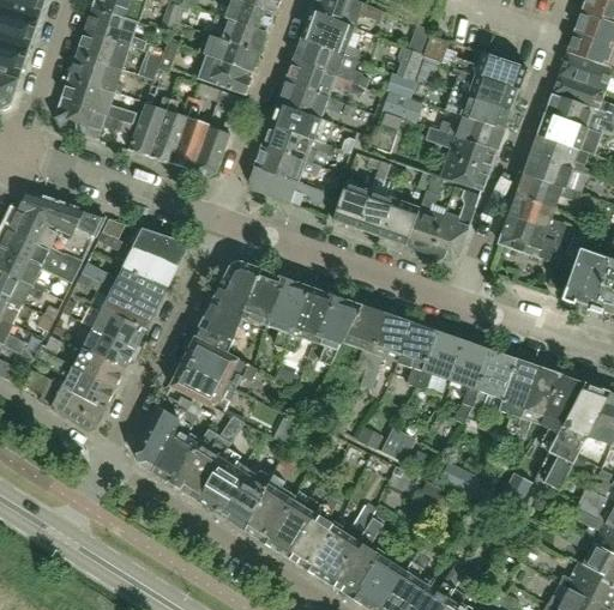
[(0,0),(0,4),(37,18),(43,0),(0,0)]
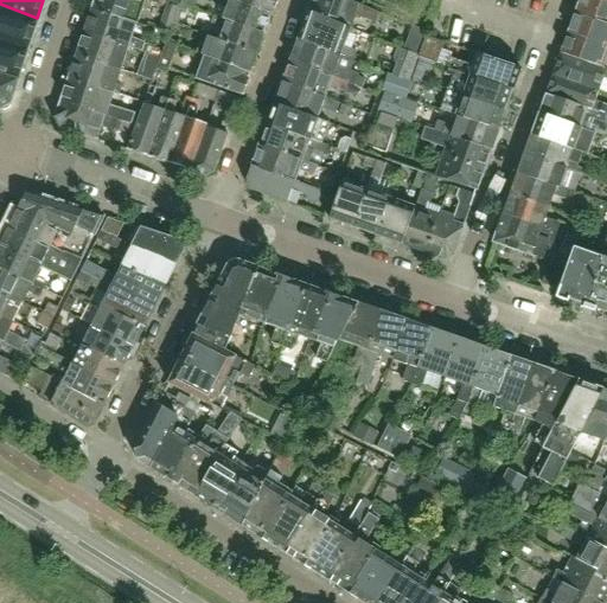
[(93,0),(93,2),(136,17),(141,0),(93,0)]
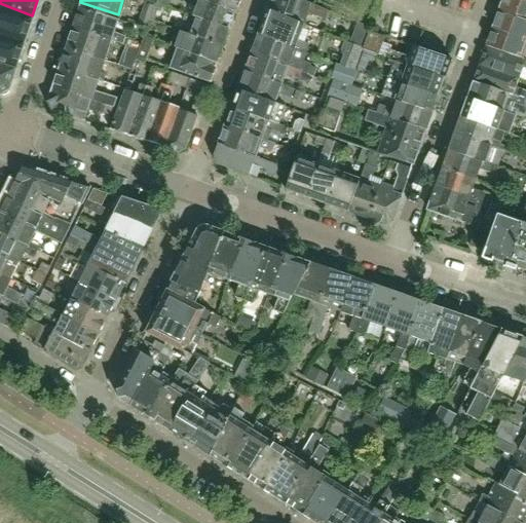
[(149,17),(154,4),(144,0),(144,1),(145,1),(138,23),(146,26),(149,17)]
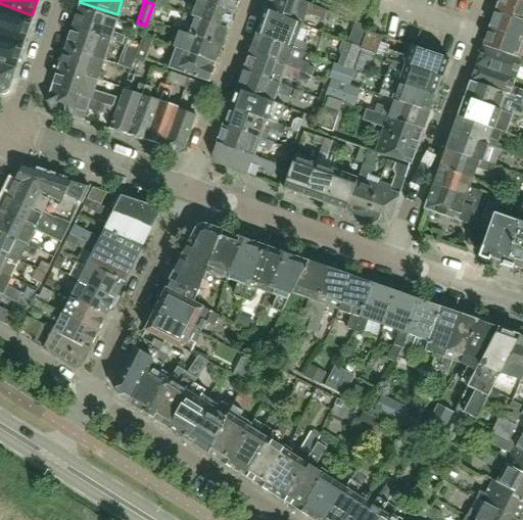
[(226,27),(232,8),(208,0),(196,0),(195,3),(191,13),(226,27)]
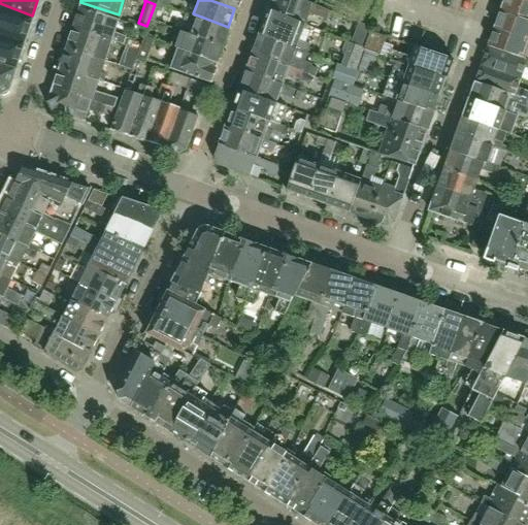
[(210,0),(234,8),(237,0),(210,0)]
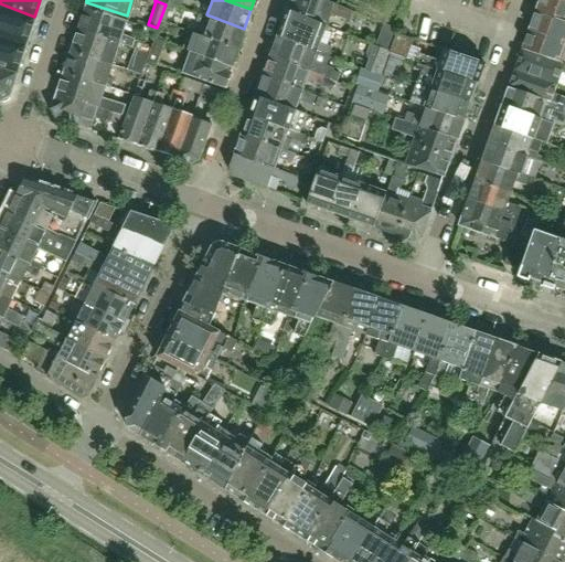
[(288,0),(286,8),(328,23),(332,12),(348,19),(352,9),(339,3),(337,2),(331,0),(288,0)]
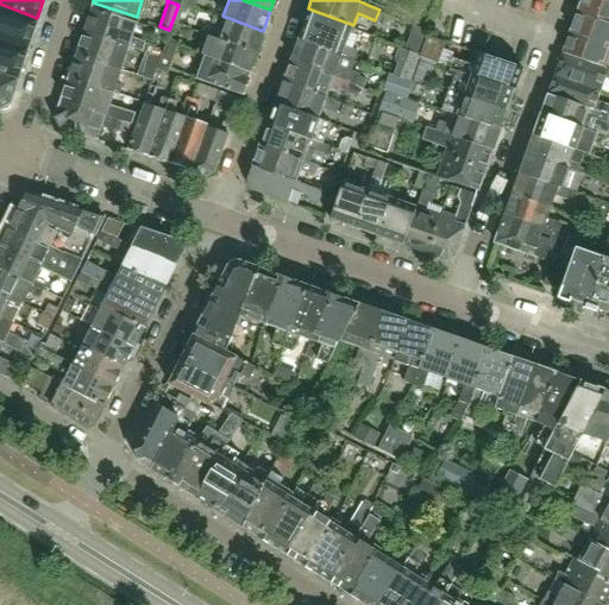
[(579,0),(576,10),(608,21),(608,0),(579,0)]
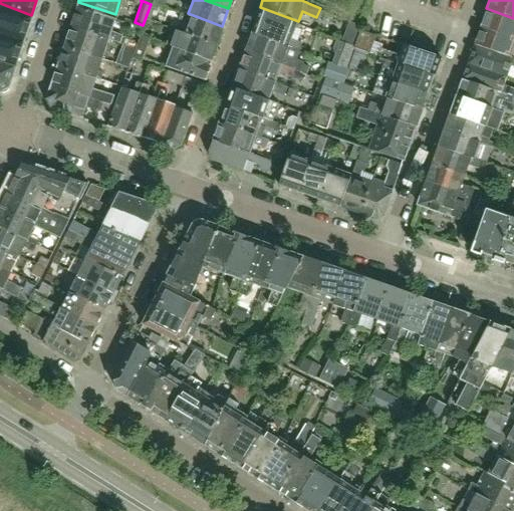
[(31,15),(0,3),(0,31),(23,39),(31,15)]
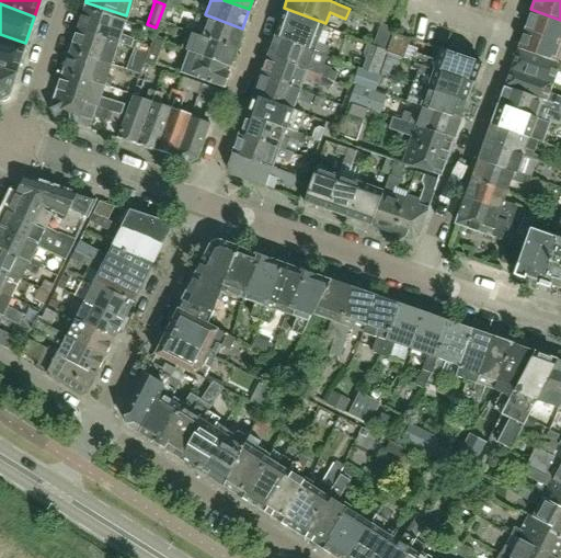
[(118,42),(134,47),(134,46),(135,43),(136,41),(119,35),(125,20),(83,6),(77,27),(118,42)]
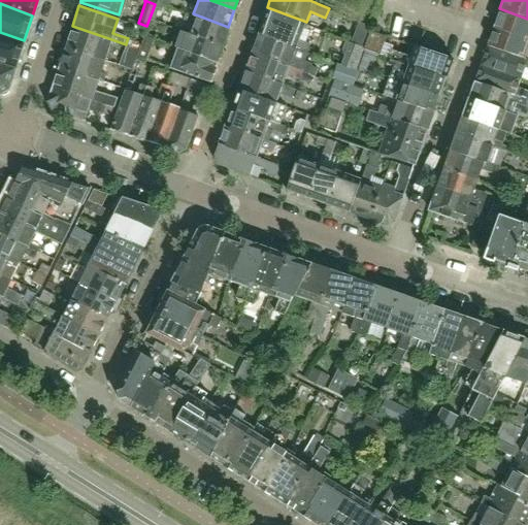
[(527,19),(499,8),(493,26),(527,38),(527,19)]
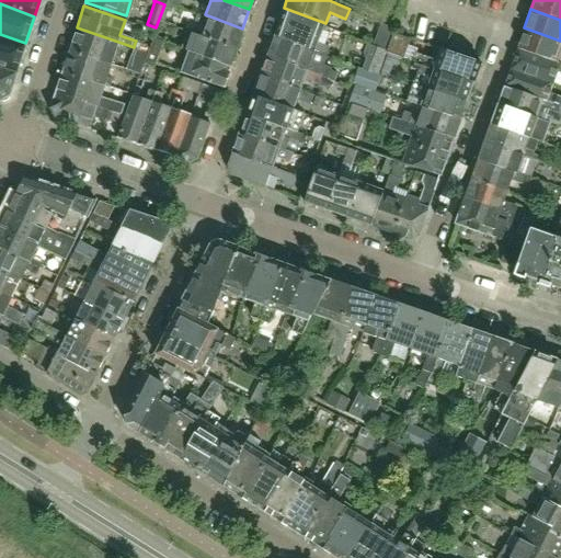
[(242,29),(205,14),(196,11),(194,19),(203,22),(198,33),(236,47),(242,29)]
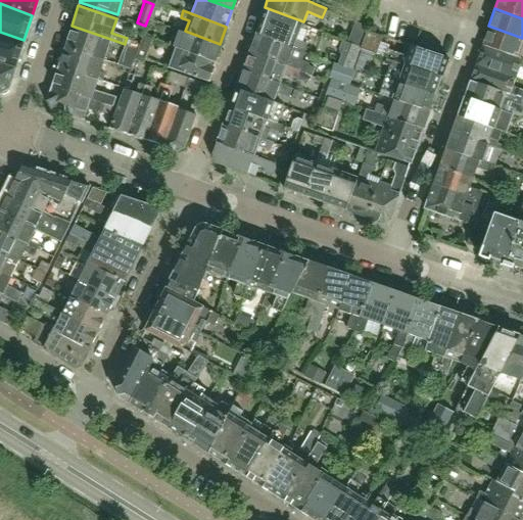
[(297,38),(302,26),(263,11),(256,30),(304,47),(306,41),(297,38)]
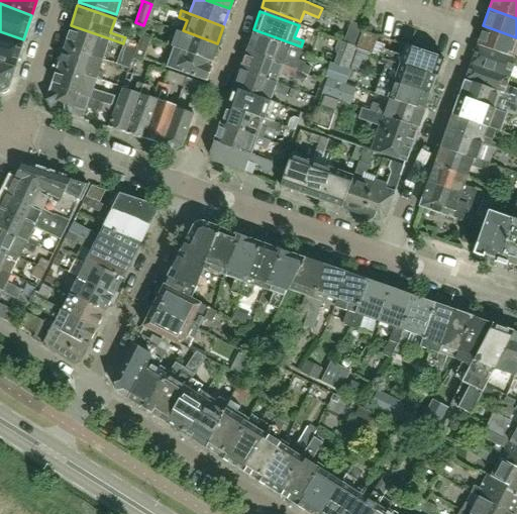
[(363,28),(364,24),(363,23),(350,19),(344,39),(356,43),(363,28)]
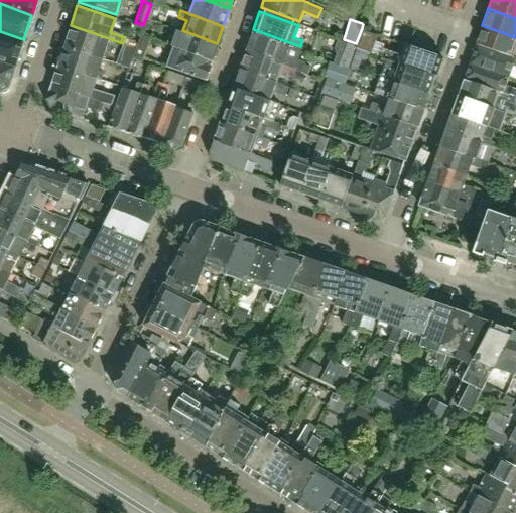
[(71,25),(63,45),(102,57),(109,38),(71,25)]
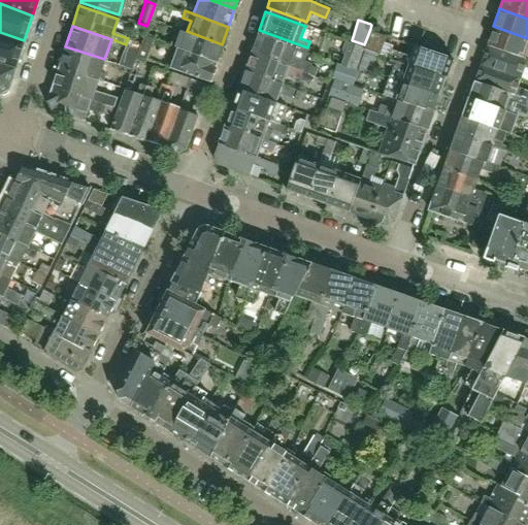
[(527,38),(493,26),(487,44),(527,59),(527,38)]
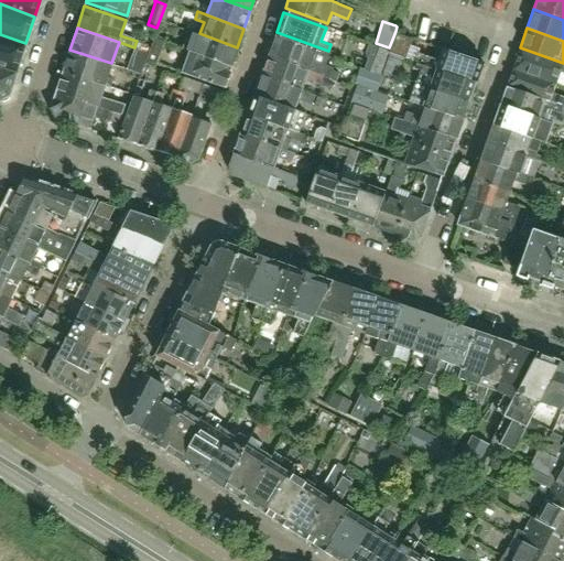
[(230,65),(237,47),(199,33),(186,29),(181,46),(188,50),(230,65)]
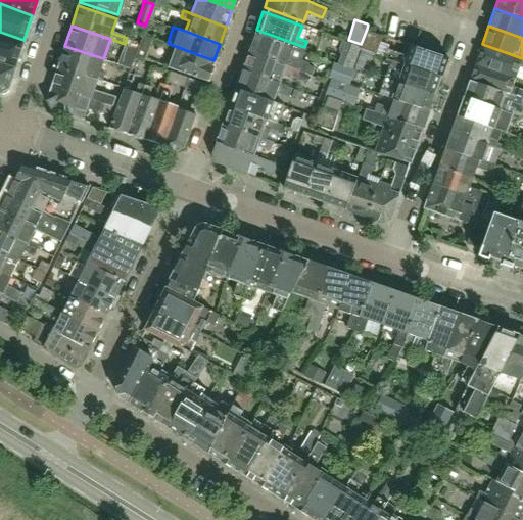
[(376,51),(383,35),(374,31),(370,30),(367,29),(361,44),(360,46),(376,51)]
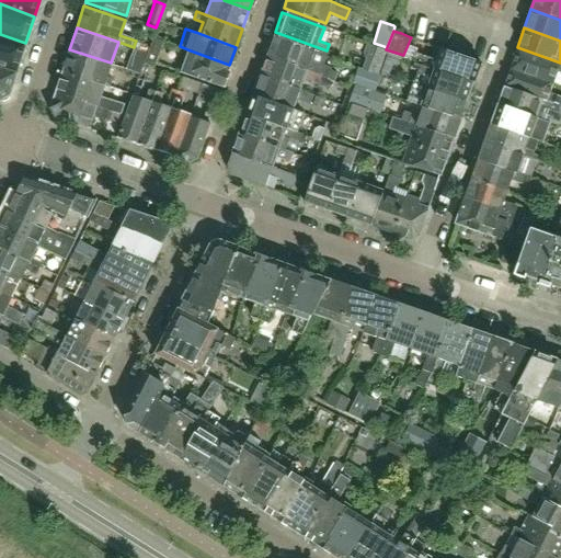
[(327,50),(275,32),(267,53),(329,75),(332,66),(311,58),(315,48),(327,53),(327,50)]
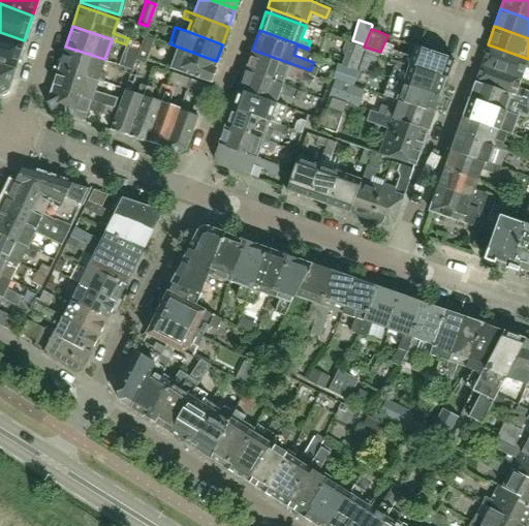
[(0,60),(16,66),(24,40),(0,32),(0,60)]
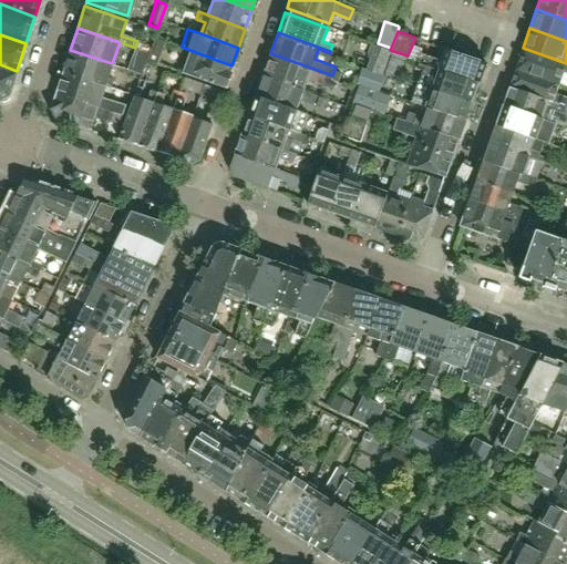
[(157,63),(165,41),(163,40),(154,37),(152,45),(148,52),(146,59),(157,63)]
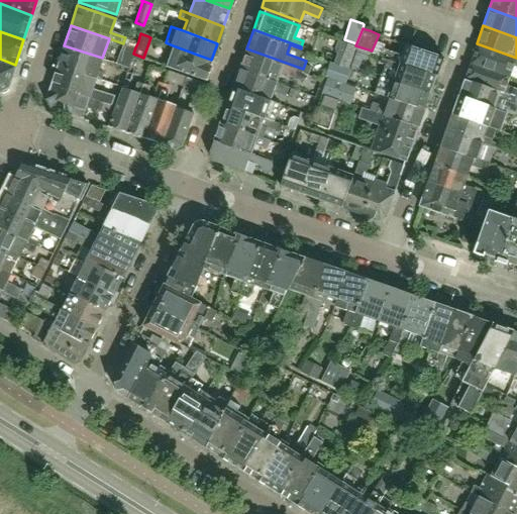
[(346,64),(353,46),(341,41),(334,59),(346,64)]
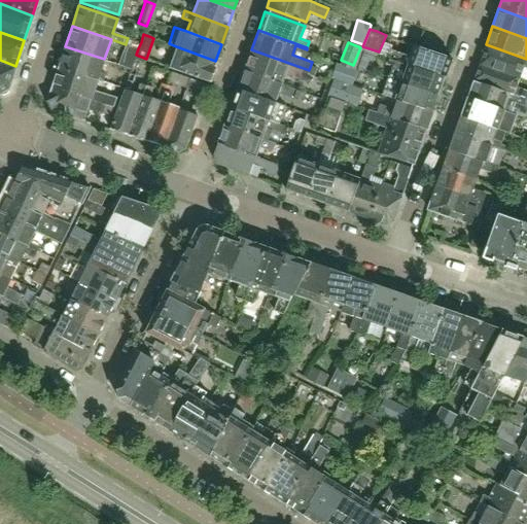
[(138,48),(126,43),(126,44),(118,64),(132,68),(135,59),(136,55),(138,48)]
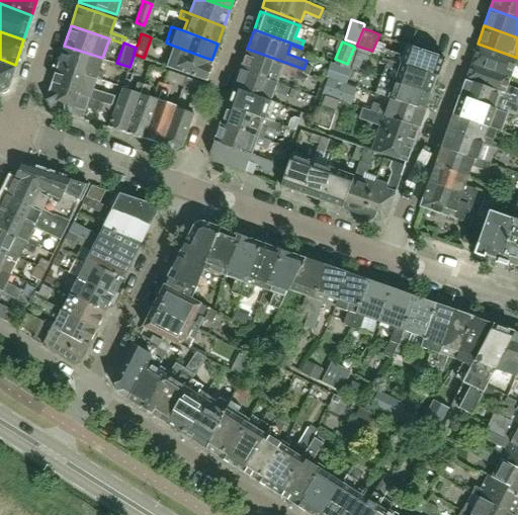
[(404,53),(383,46),(380,54),(381,55),(438,74),(444,56),(415,46),(409,44),(408,44),(404,53)]
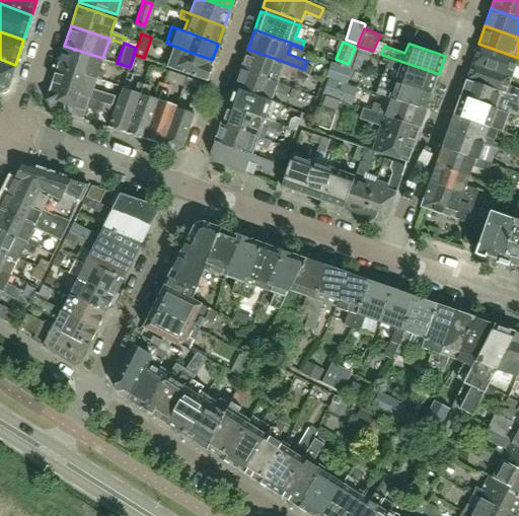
[(518,58),(478,44),(472,61),(512,75),(518,77),(518,58)]
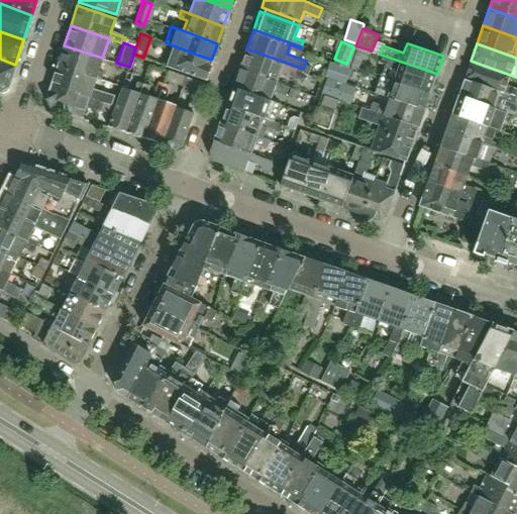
[(64,45),(58,65),(96,78),(99,79),(102,71),(98,70),(102,58),(64,45)]
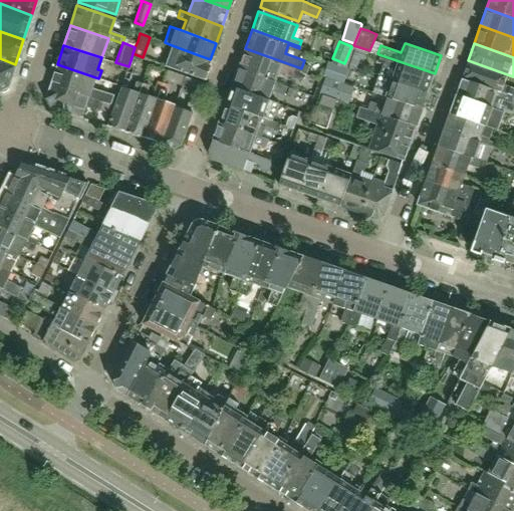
[(204,78),(210,59),(172,45),(165,64),(204,78)]
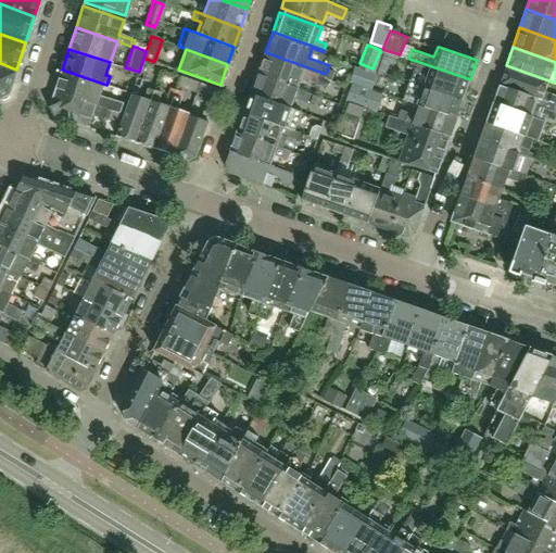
[(326,74),(265,52),(257,73),(298,87),(302,76),(315,82),(318,73),(325,75),(326,74)]
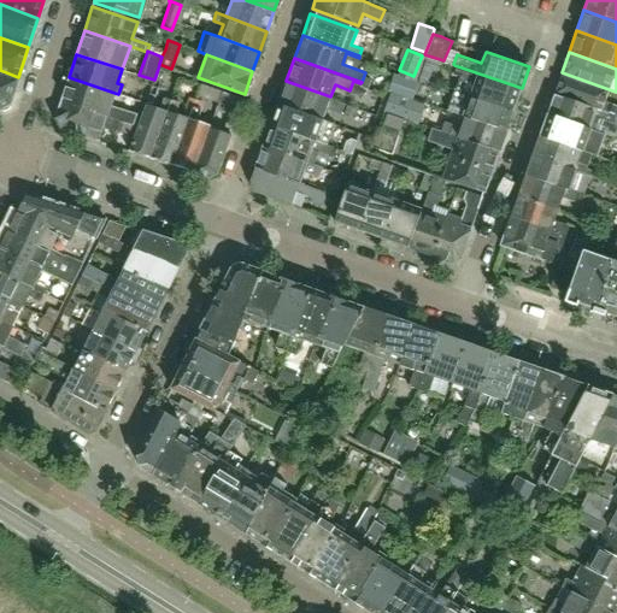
[(513,108),(522,88),(454,65),(451,75),(459,77),(454,88),(465,92),(513,108)]
